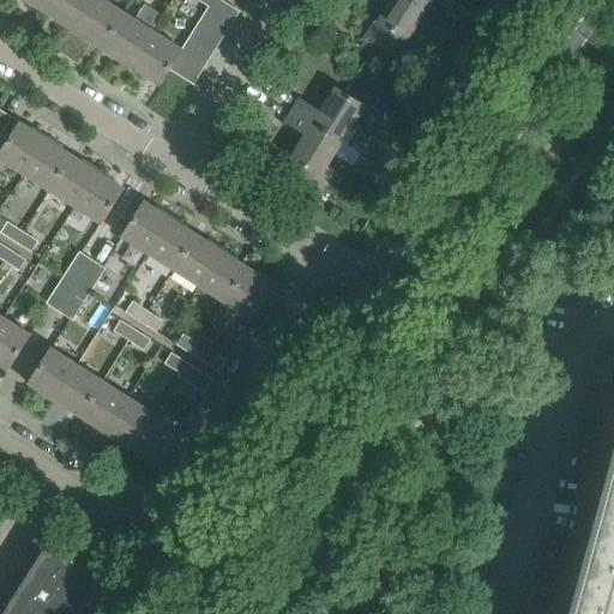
[(24,0),(44,12),(52,0),(24,0)]
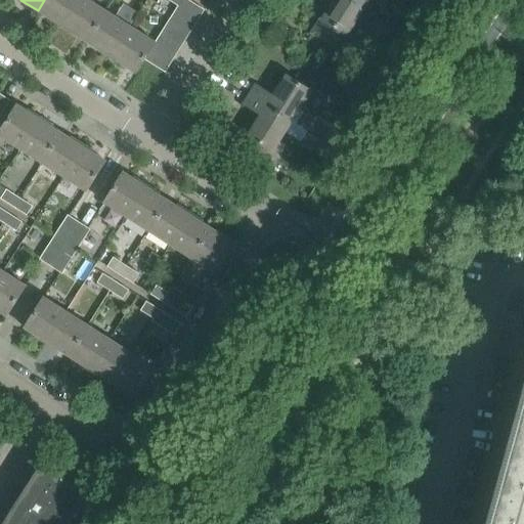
[(62,27),(79,0),(44,0),(38,10),(62,27)]
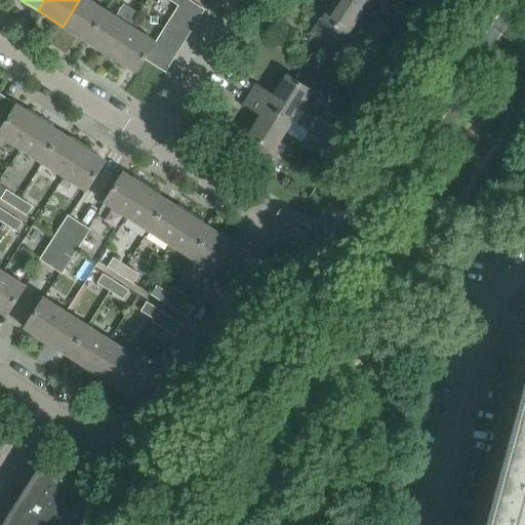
[(88,42),(107,12),(88,0),(79,0),(63,27),(88,42)]
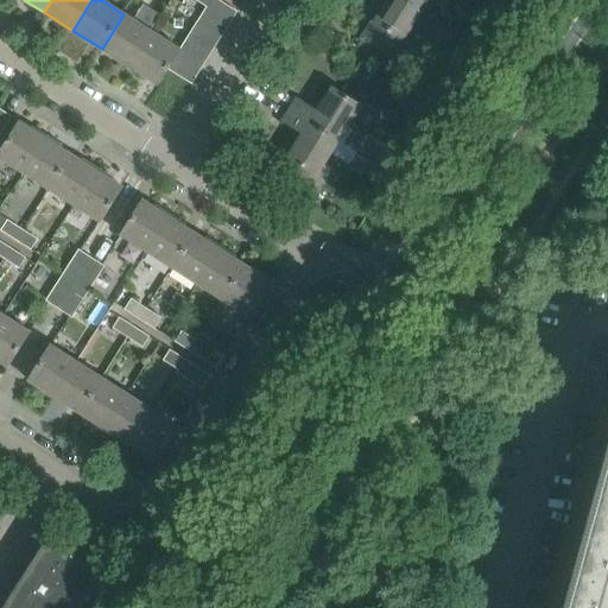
[(217,0),(210,0),(206,8),(229,24),(238,12),(236,12),(217,0)]
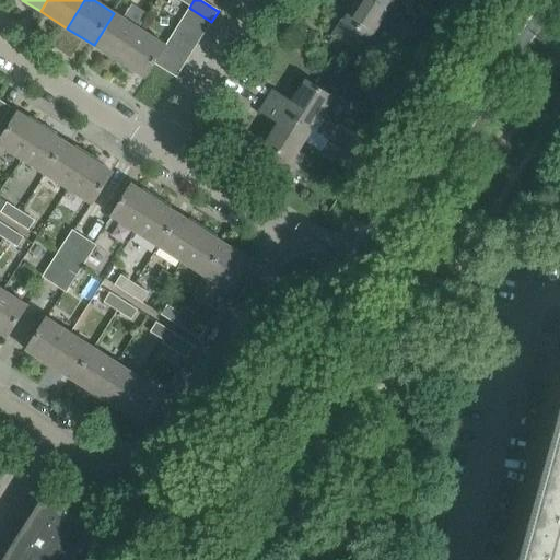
[(393,7),(381,0),(357,0),(334,35),(370,58),(380,42),(373,37),(393,7)]
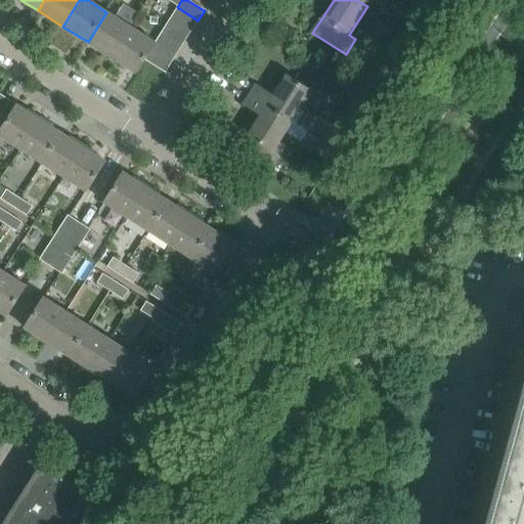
[(198,20),(177,7),(170,17),(191,31),(198,20)]
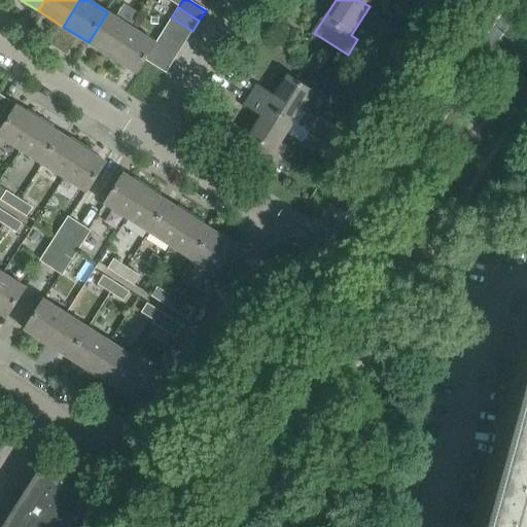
[(113,59),(133,28),(107,12),(89,42),(113,59)]
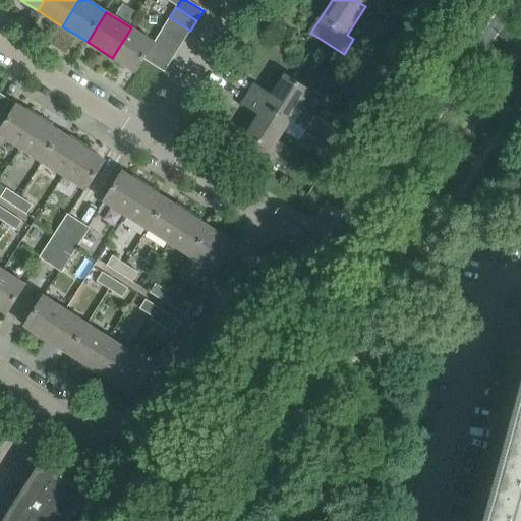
[(190,31),(169,17),(163,27),(183,41),(190,31)]
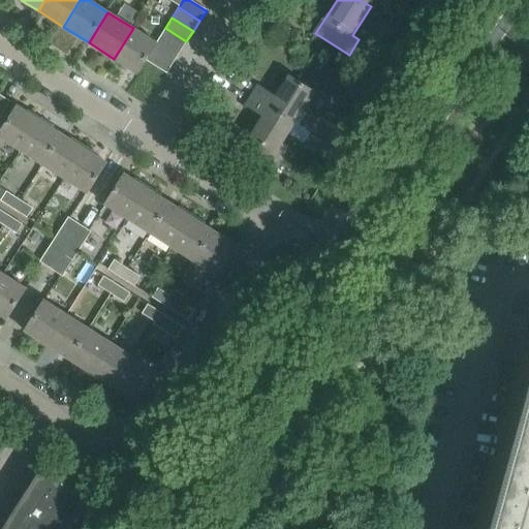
[(146,60),(152,50),(156,42),(133,28),(114,59),(136,73),(146,60)]
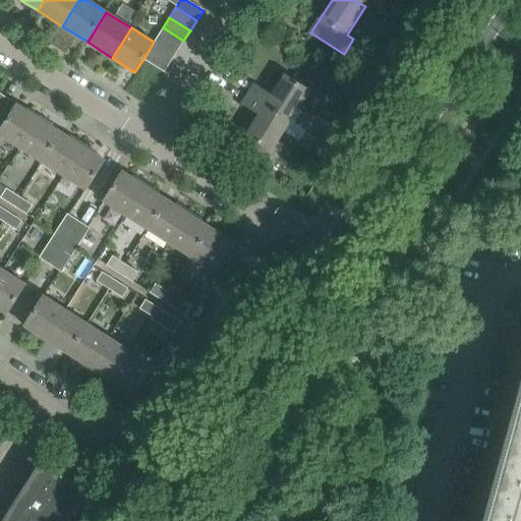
[(183,41),(163,27),(156,39),(177,52),(183,41)]
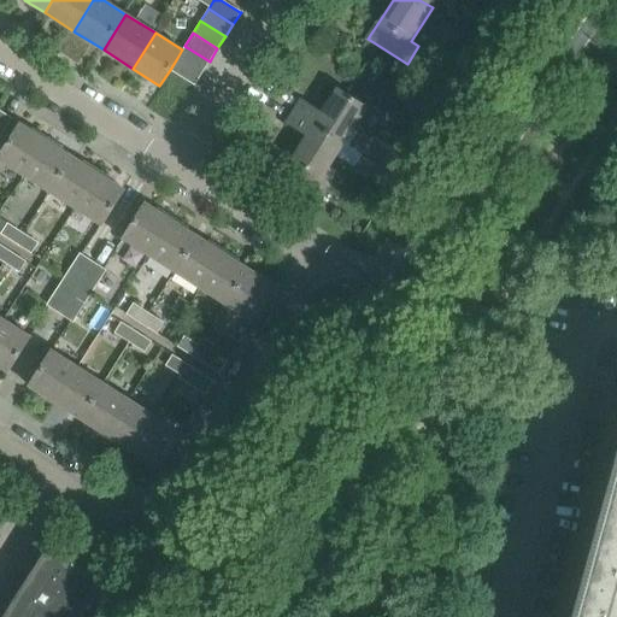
[(184,46),(182,50),(177,58),(201,74),(210,62),(184,46)]
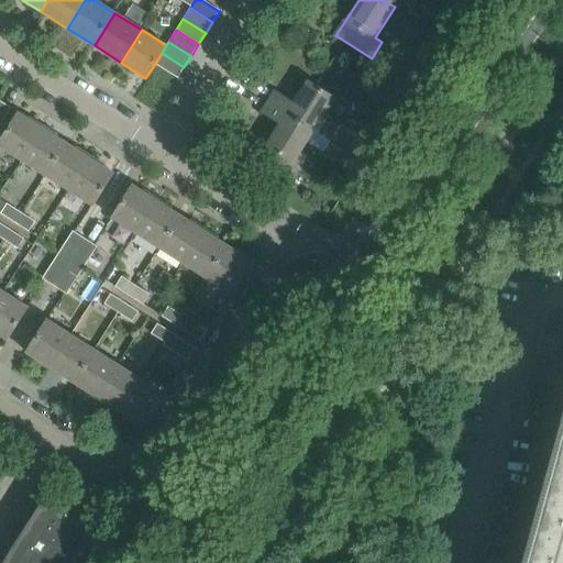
[(184,67),(162,53),(155,64),(177,78),(184,67)]
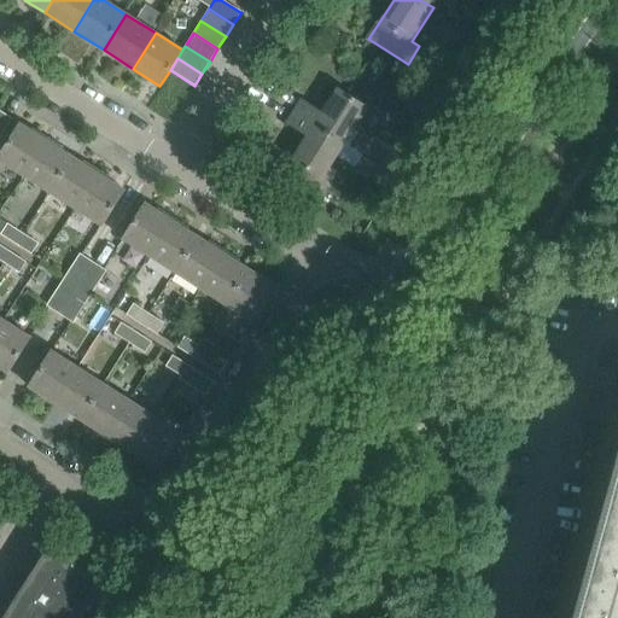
[(373,139),(355,127),(367,108),(337,88),(336,89),(337,91),(322,112),(301,100),(293,111),(362,156),(371,143),(373,139)]
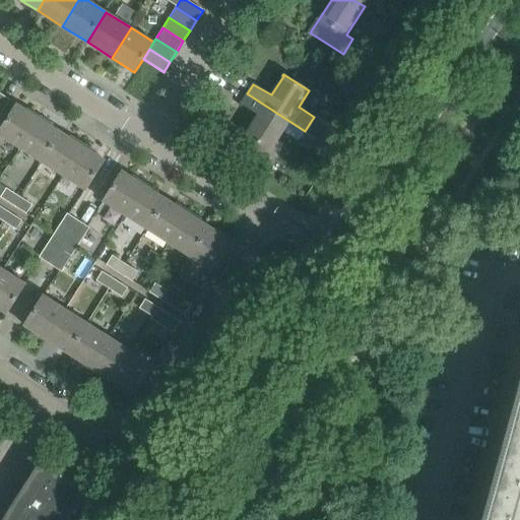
[(0,93),(0,115),(10,100),(0,93)]
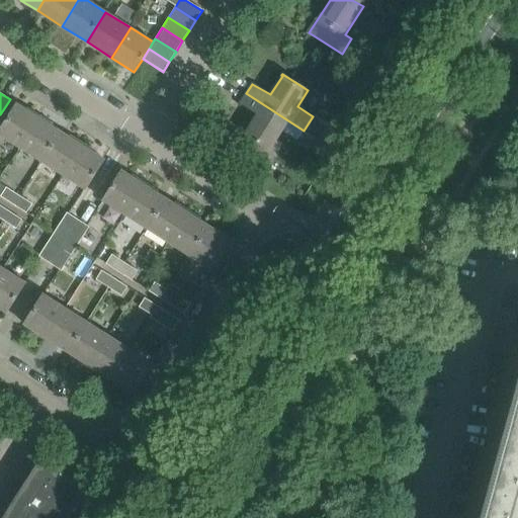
[(304,131),(246,93),(240,103),(257,114),(245,134),(245,133),(244,134),(270,151),(270,150),(270,149),(282,131),(297,141),(304,131)]
